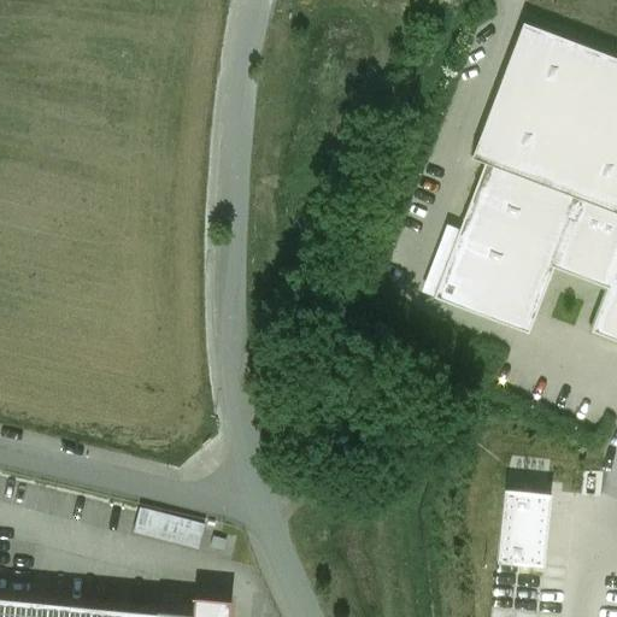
[(616,56),(523,21),(471,157),(486,162),(616,211),(616,56)]
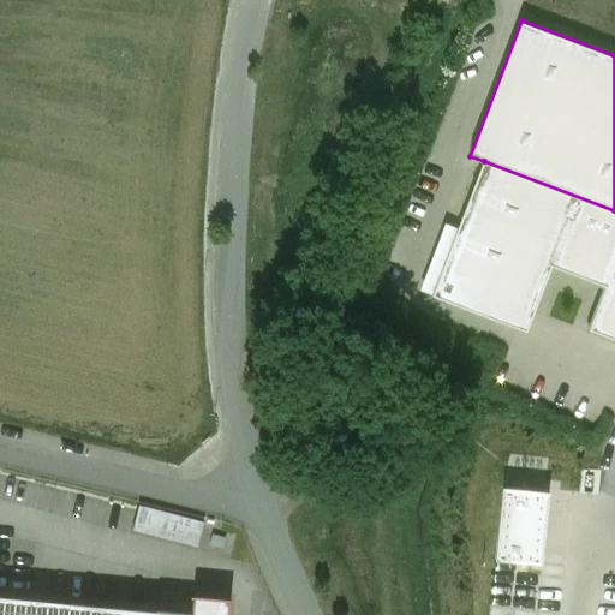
[(614,210),(484,161),(434,296),(525,330),(550,264),(605,285),(589,329),(614,339),(614,210)]
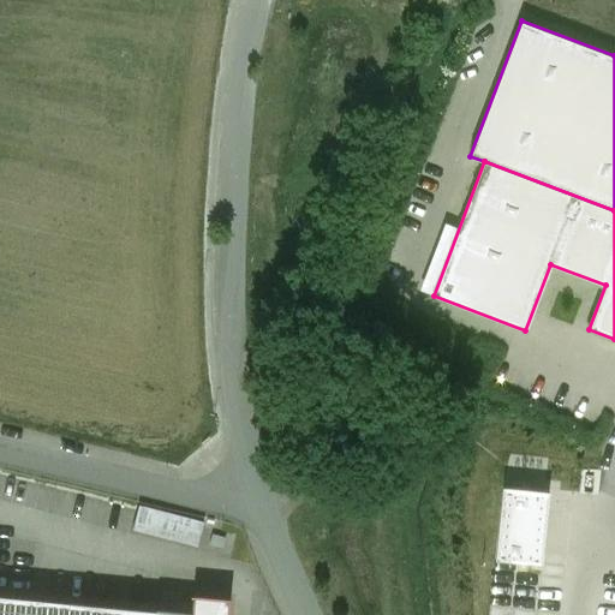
[(143,503),(137,529),(203,545),(209,519),(143,503)]
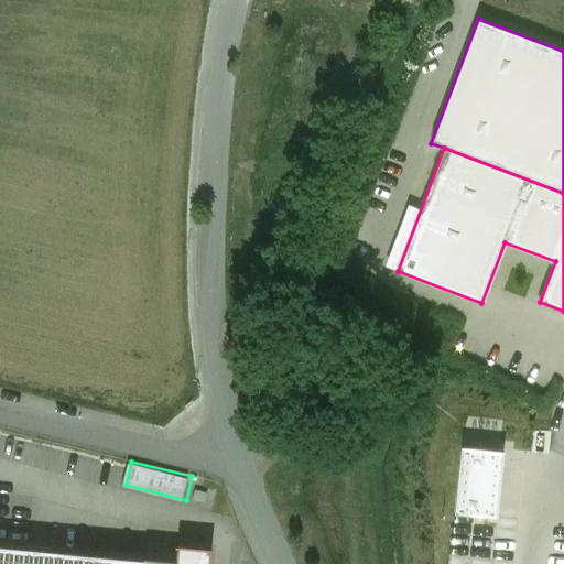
[(174,563),(175,562),(0,544),(0,563),(174,563)]
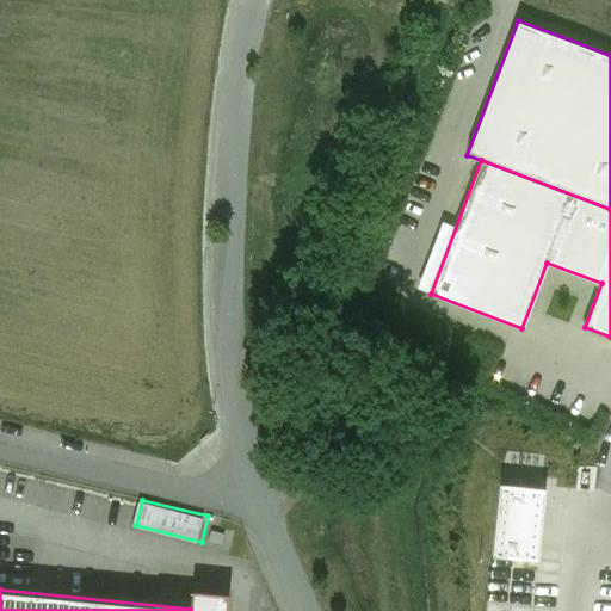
[(226,610),(228,593),(192,590),(190,609),(189,610),(226,610)]
